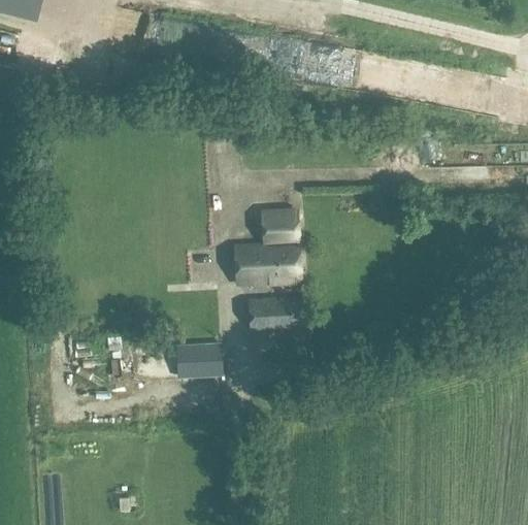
[(0,0),(0,13),(38,24),(44,0),(0,0)]
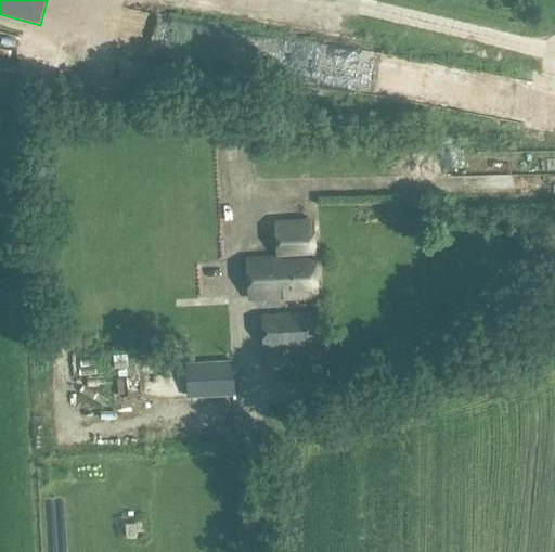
[(276,260),(274,260),(248,262),(252,302),(286,299),(286,302),(313,300),(310,261),(317,261),(315,235),(312,235),(311,221),(275,223),(276,260)]
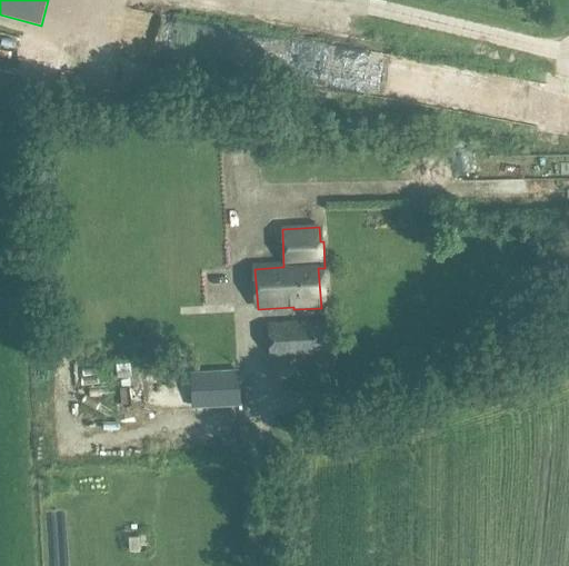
[(222,258),(205,261),(208,276),(226,272),(222,258)]
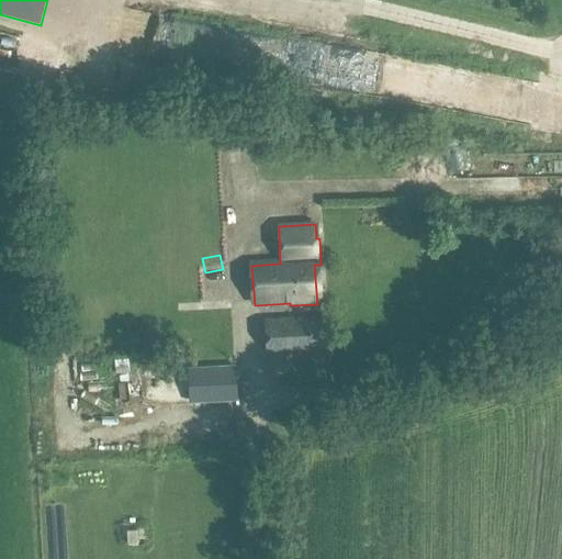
[(204,370),(233,369),(231,308),(202,309),(204,370)]
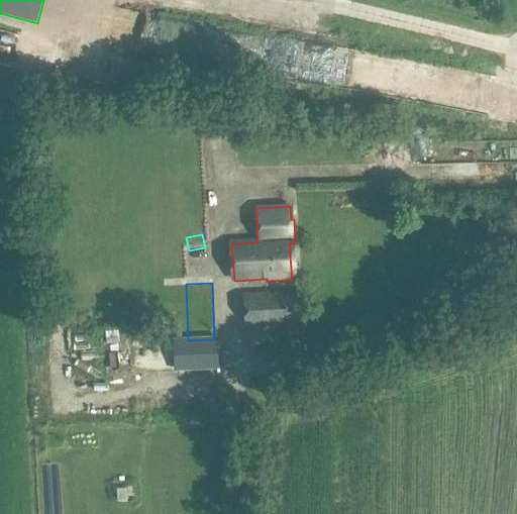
[(297,293),(243,295),(244,326),(298,324),(297,293)]
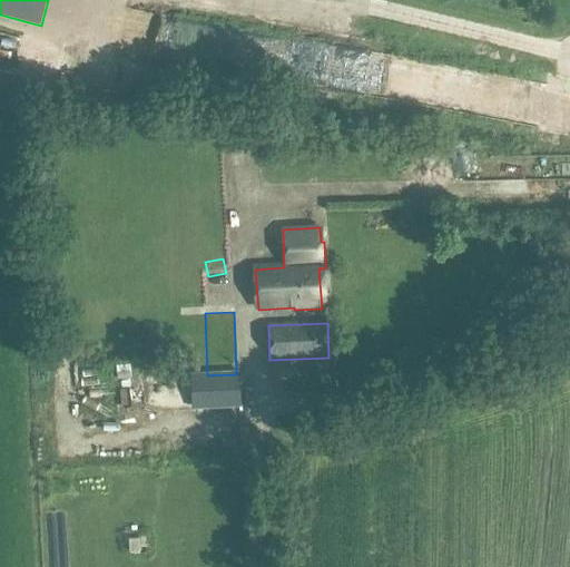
[(239,378),(192,380),(193,409),(241,407),(239,378)]
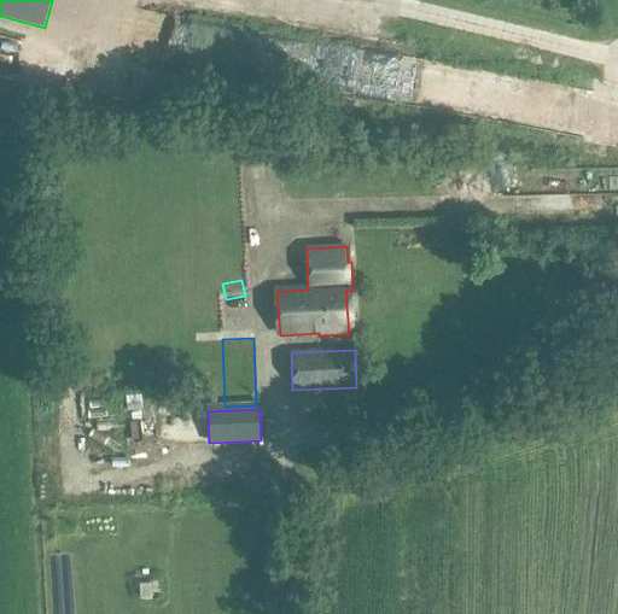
[(93,446),(200,443),(199,416),(92,420),(93,446)]
